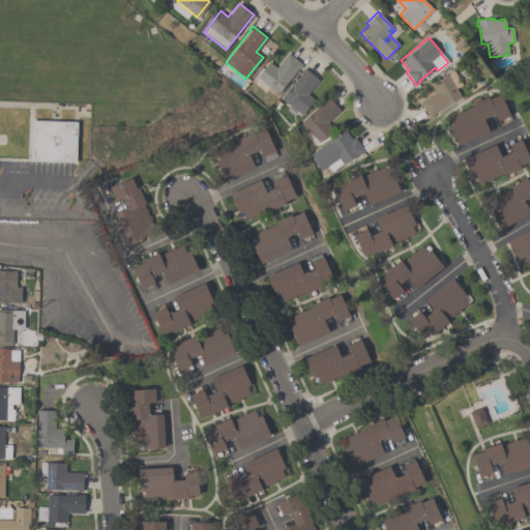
[(275,68),(288,53),(302,65),(299,70),(297,68),(276,94),(257,78),(269,63),(275,68)]
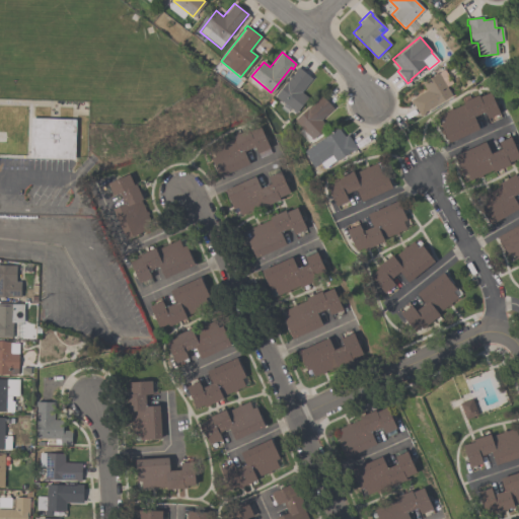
[(295,113),(275,97),(295,71),(294,71),(297,67),(311,78),(301,91),(308,97),(295,113)]
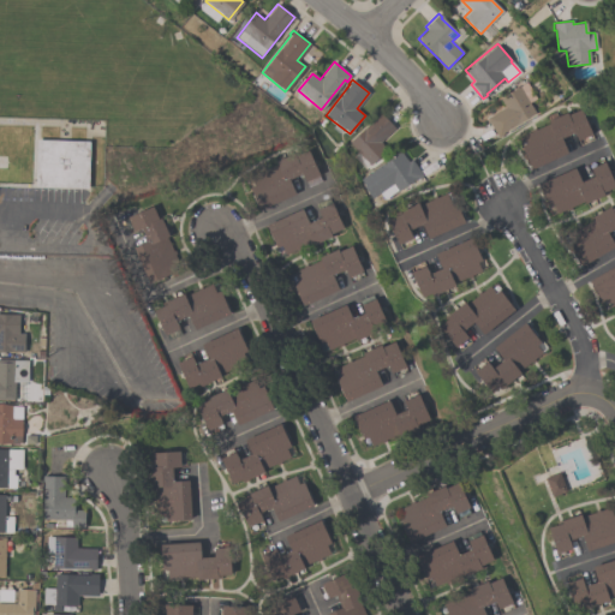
[(488,117),(505,107),(499,99),(519,87),(535,114),(499,135),(488,117)]
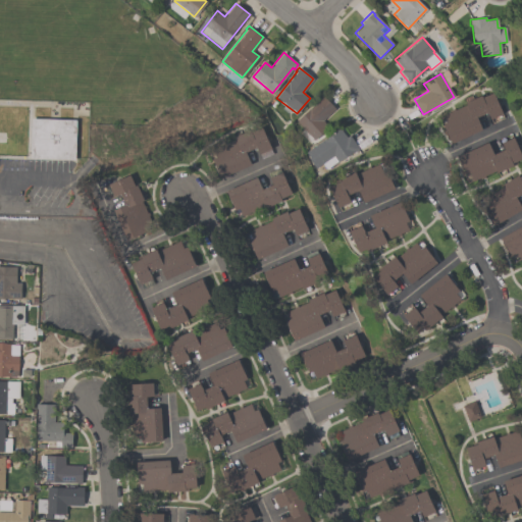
[(441,114),(465,104),(464,103),(465,102),(464,99),(470,96),(472,99),(480,95),(481,98),(492,93),(502,114),(489,119),(486,112),(475,117),(481,129),(450,144),(449,140),(448,140),(444,131),(445,131),(441,124),(446,122),(441,114)]
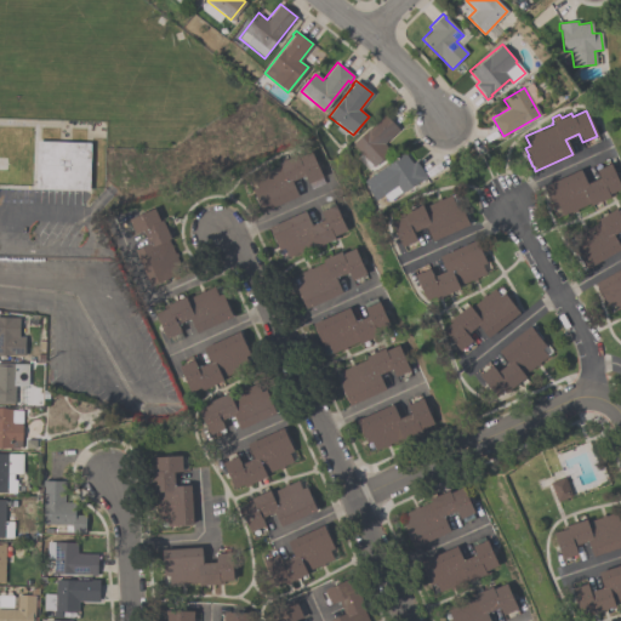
[(398,130),(383,143),(391,152),(374,167),(352,143),(385,114),(398,130)]
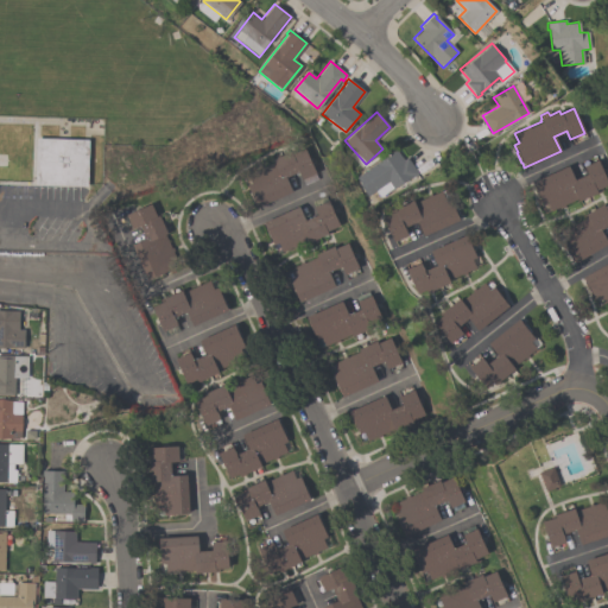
[(87,185),(36,184),(37,138),(88,139),(87,185)]
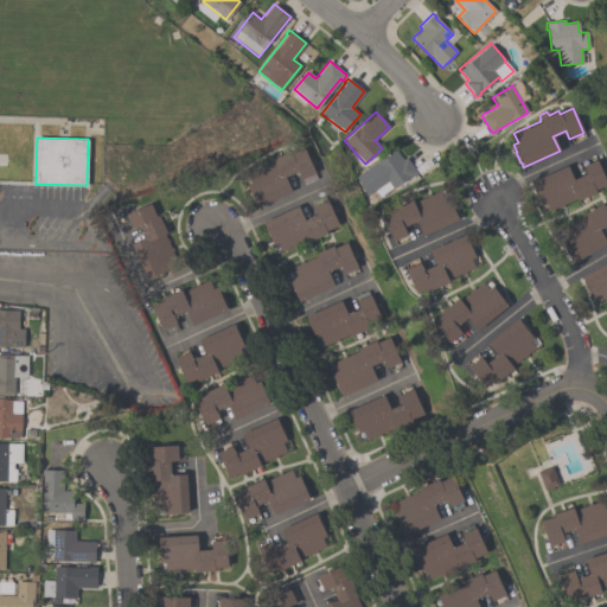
[(255,206),(246,183),(244,184),(242,177),(255,172),(254,170),(273,163),(272,159),(289,151),(291,154),(304,148),(314,173),(313,173),(317,179),(302,185),(296,172),(285,177),(291,191),(255,206)]
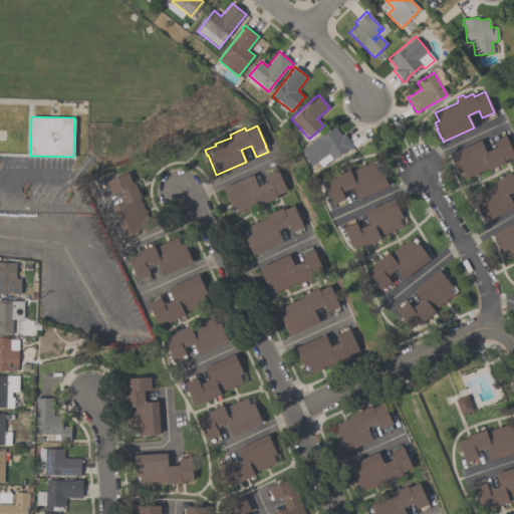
[(301,150),(334,126),(340,136),(343,134),(352,146),(332,160),(331,159),(320,167),(317,162),(310,166),(303,155),(304,155),(301,150)]
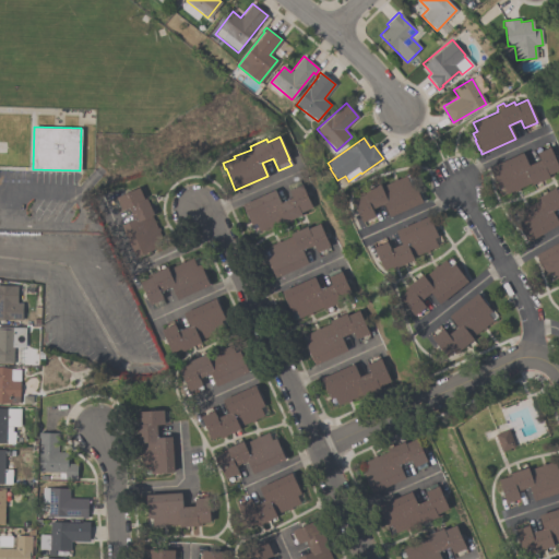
[(489,167),(523,153),(527,165),(539,161),(534,149),(546,143),(548,147),(549,147),(558,169),(558,173),(532,185),(531,183),(500,195),(496,188),(498,187),(496,182),(494,182),(489,173),(491,171),(489,167)]
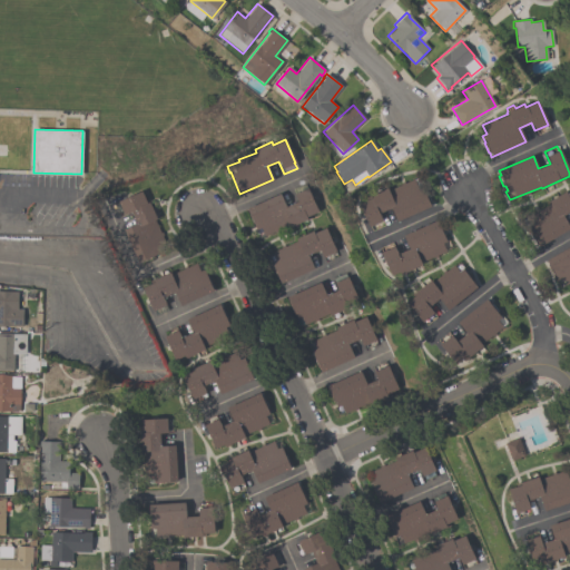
[(359,203),(370,198),(369,196),(386,188),(387,190),(421,177),(424,185),(421,186),(430,207),(395,222),(391,208),(379,214),(384,226),(372,231),(370,226),(369,227),(359,203)]
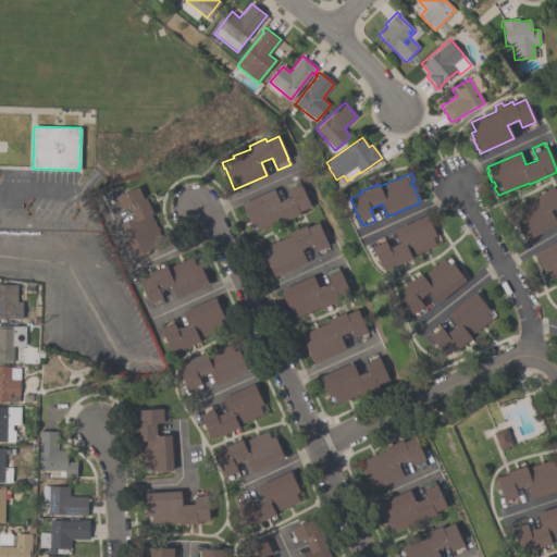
[(240,203),(273,189),(279,202),(291,197),(285,185),(298,178),(310,207),(301,210),(302,213),(283,222),(282,219),(257,230),(251,232),(248,224),(249,224),(240,203)]
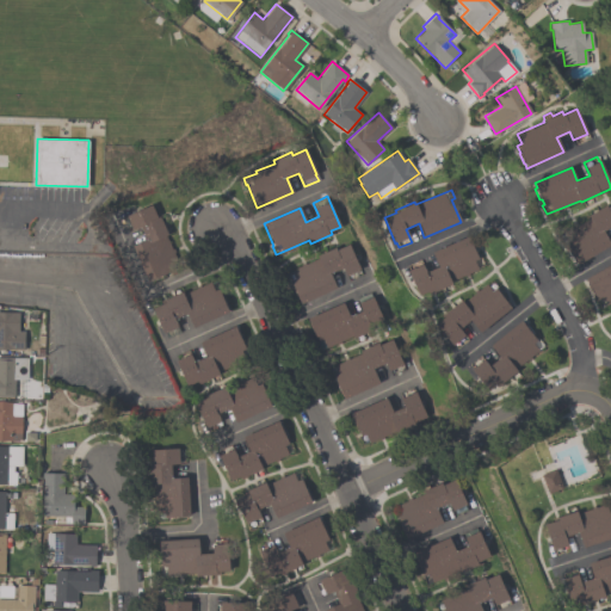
[(152,204),(156,217),(160,216),(168,234),(165,235),(171,250),(172,248),(174,253),(173,253),(179,267),(147,282),(131,245),(146,239),(141,227),(133,230),(125,216),(152,204)]
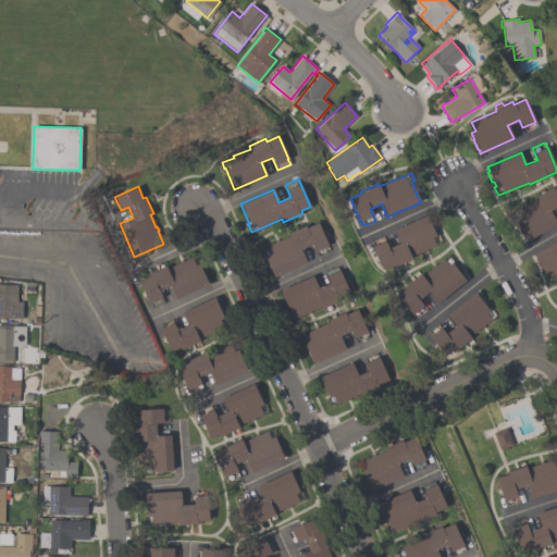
[(523,239),(514,222),(519,220),(515,212),(522,207),(522,206),(524,203),(525,205),(537,198),(536,196),(552,187),(553,189),(556,186),(556,206),(549,210),(556,221),(523,239)]
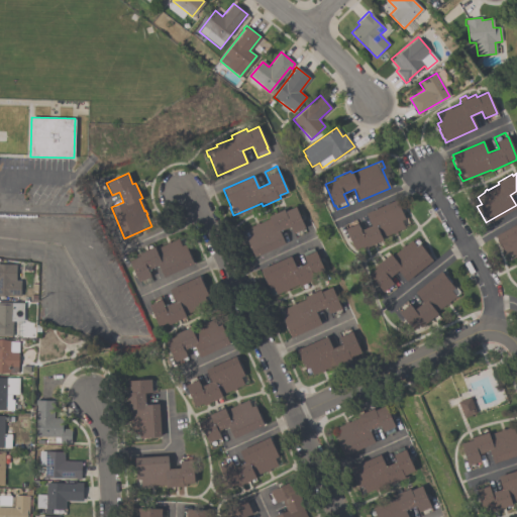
[(366,213),(396,200),(404,218),(406,218),(409,225),(404,227),(404,228),(396,231),(396,232),(393,233),(393,232),(381,237),(382,239),(366,246),(366,245),(354,249),(343,225),(355,219),(359,230),(371,225),(366,213)]
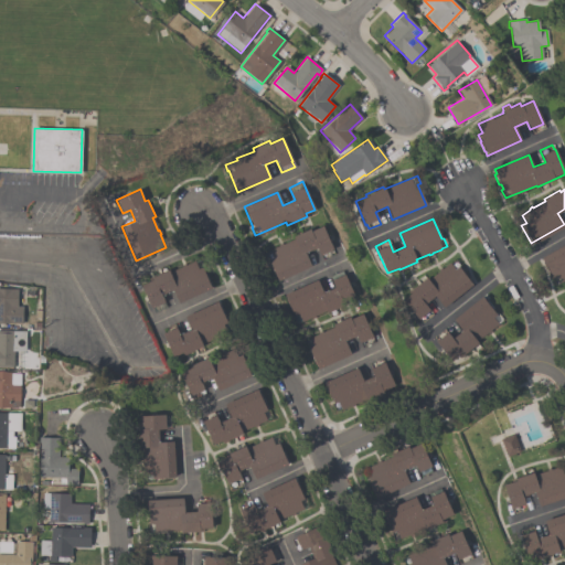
[(265,253),(269,251),(269,249),(278,246),(277,245),(280,243),(281,245),(294,240),(292,236),(309,228),(310,231),(322,225),(332,248),(319,255),(316,247),(305,253),(310,267),(277,281),(265,253)]
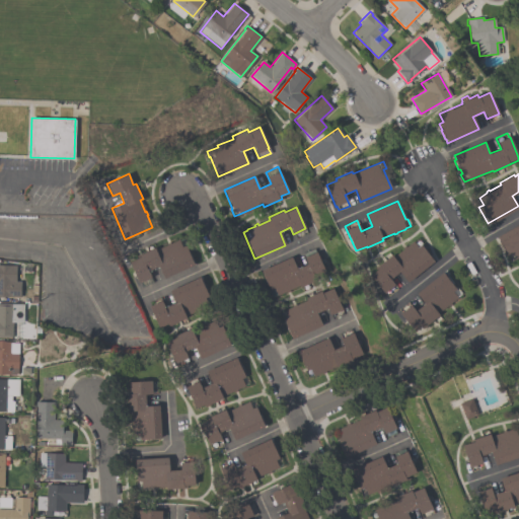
[(518,256),(514,260),(511,253),(507,255),(496,236),(518,223),(518,256)]
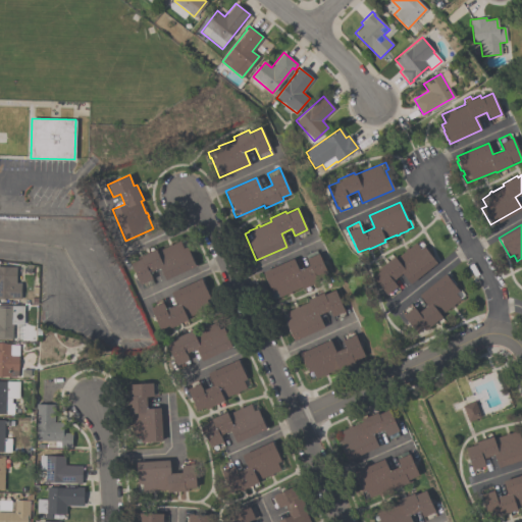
[(185,238),(188,246),(187,247),(196,266),(165,279),(159,268),(149,272),(152,279),(141,285),(129,263),(140,258),(140,256),(155,249),(156,251),(167,246),(166,245),(169,244),(170,245),(185,238)]
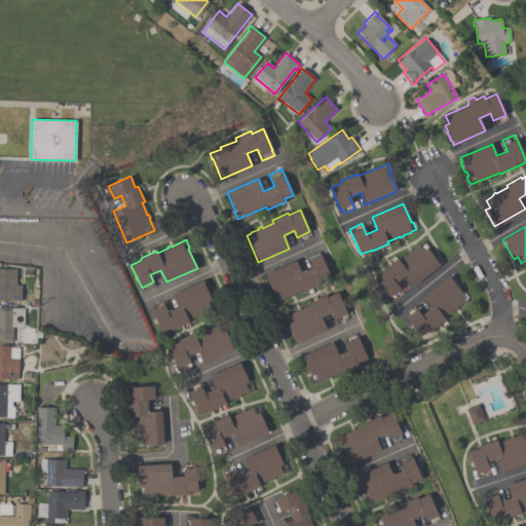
[(374,278),(384,271),(382,269),(389,264),(387,261),(393,256),(396,259),(397,258),(398,260),(421,241),(440,265),(412,286),(405,275),(395,284),(402,293),(392,300),(389,296),(388,297),(374,278)]
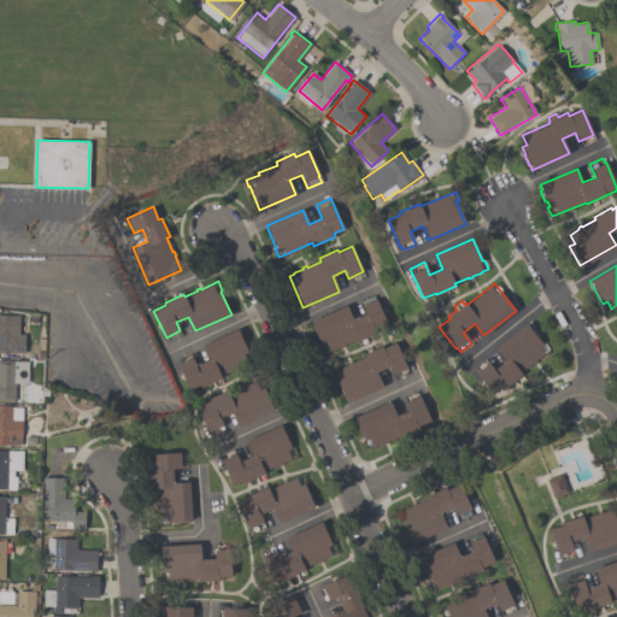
[(309,322),(346,305),(352,319),(364,313),(362,306),(359,301),(372,295),(374,300),(376,299),(387,325),(375,331),(376,334),(357,341),(356,340),(323,353),(319,346),(321,345),(318,338),(316,339),(309,322)]
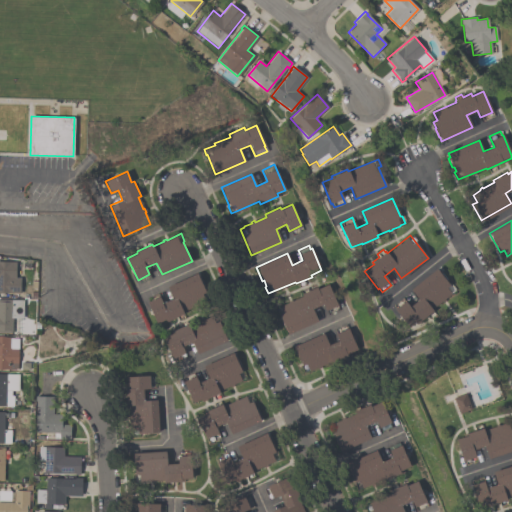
[(0,261),(15,262),(15,277),(20,278),(19,293),(0,293),(0,261)]
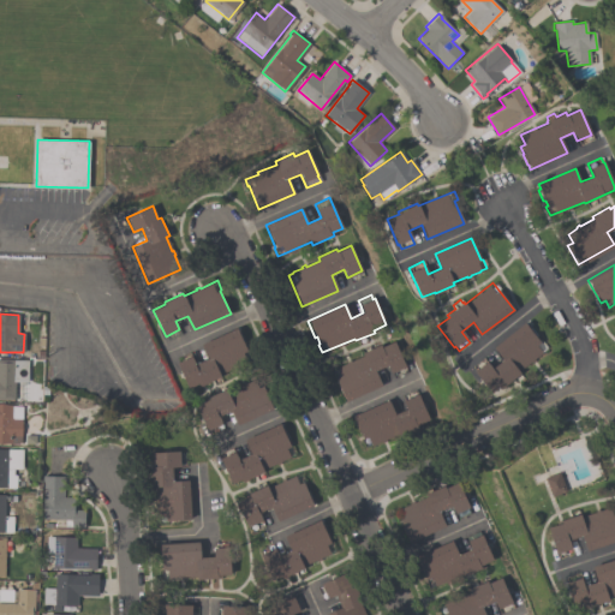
[(542,353),(518,371),(520,374),(503,387),(502,384),(491,393),(475,371),(476,371),(472,366),(483,358),(485,362),(487,362),(491,369),(502,360),(493,347),(525,323),(526,326),(527,324),(536,335),(535,336),(538,341),(541,340),(545,347),(541,351),(542,353)]
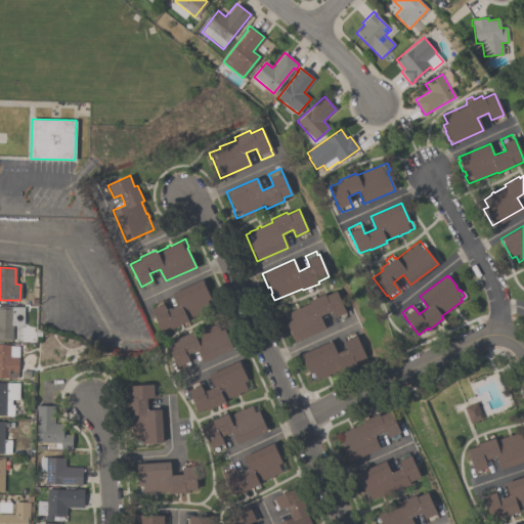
[(214,306),(201,312),(202,312),(199,314),(199,313),(186,318),(188,321),(162,334),(151,309),(163,304),(165,310),(176,305),(171,294),(202,279),(214,306)]
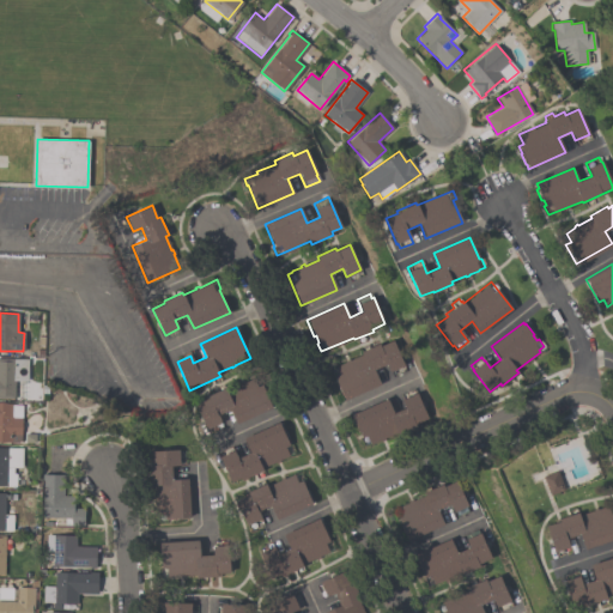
[(381,384),(345,401),(334,378),(333,380),(329,371),(335,368),(334,366),(344,362),(344,360),(347,359),(349,360),(362,354),(360,352),(378,344),(380,346),(392,340),(404,365),(389,372),(386,364),(374,370),(381,384)]
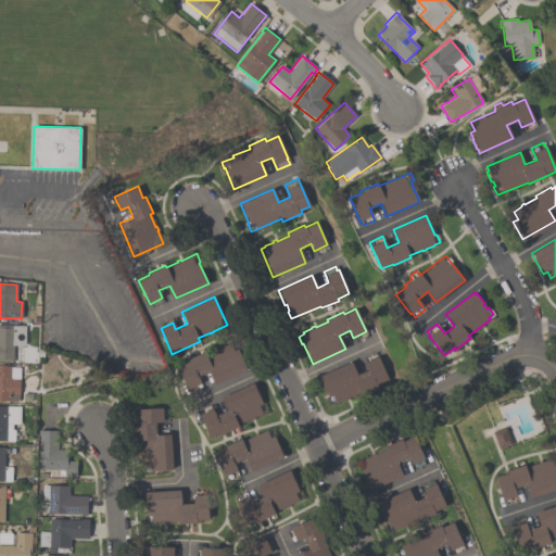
[(24,326),(24,345),(12,345),(12,361),(0,361),(0,325),(11,325),(11,326),(24,326)]
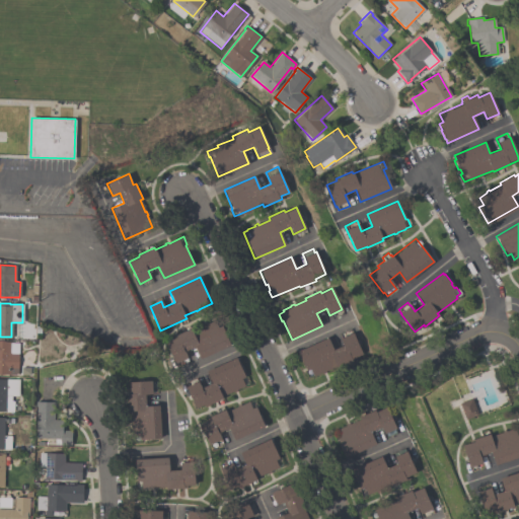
[(220,318),(223,324),(222,325),(230,345),(200,358),(195,347),(184,352),(187,358),(174,364),(164,343),(175,338),(175,336),(191,328),(192,330),(203,325),(202,324),(205,322),(206,323),(214,320),(214,321),(220,318)]
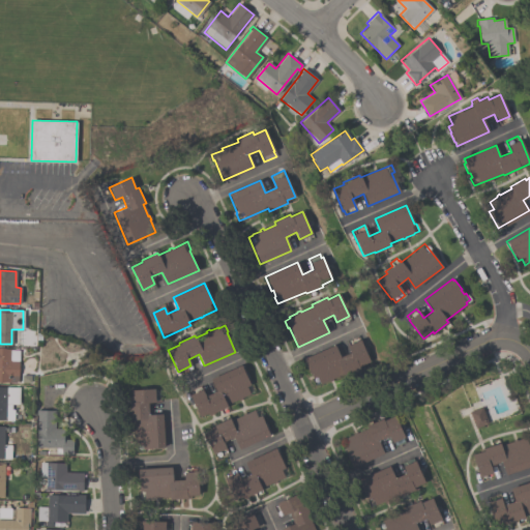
[(303,358),(333,345),(339,357),(350,353),(347,346),(360,340),(371,362),(320,385),(319,383),(314,386),(311,378),(312,378),(303,358)]
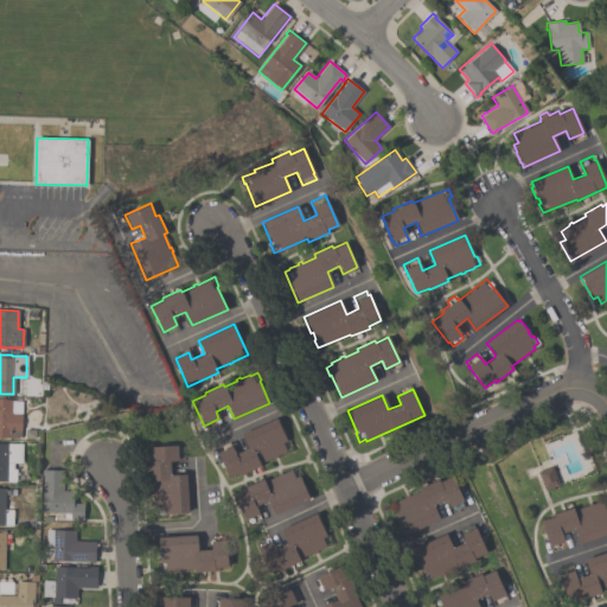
[(0,398),(11,400),(11,401),(21,401),(20,438),(18,438),(18,439),(10,439),(0,438),(0,398)]
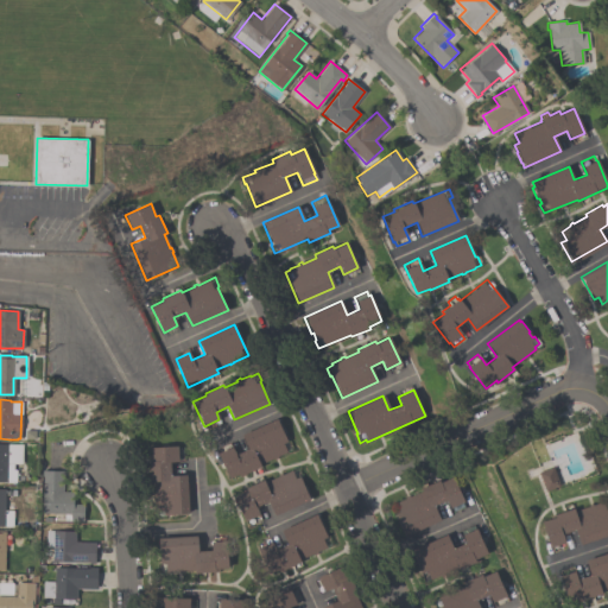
[(240,434),(277,418),(286,441),(289,439),(292,449),(276,456),(277,457),(273,460),(272,457),(259,463),(260,467),(239,476),(238,475),(229,479),(219,454),(233,448),(235,454),(247,449),(240,434)]
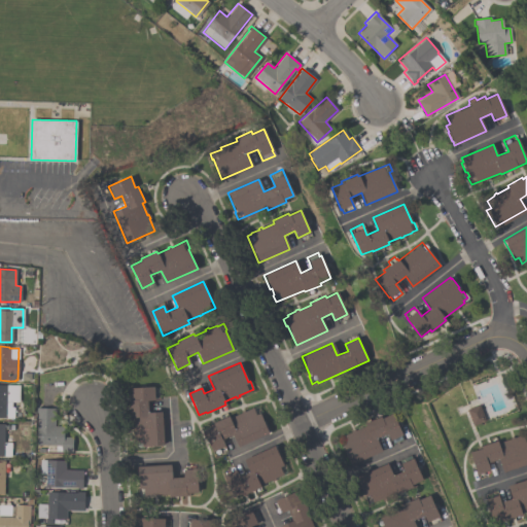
[(0,418),(0,384),(18,384),(19,401),(10,401),(10,407),(12,407),(12,418),(0,418)]
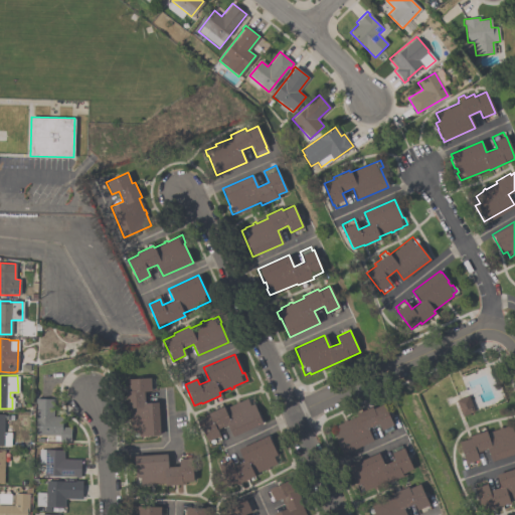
[(127,379),(150,378),(150,391),(144,391),(144,402),(157,402),(159,436),(139,437),(140,438),(130,438),(130,433),(131,433),(131,423),(130,423),(129,419),(131,418),(130,408),(126,408),(125,391),(128,390),(127,379)]
